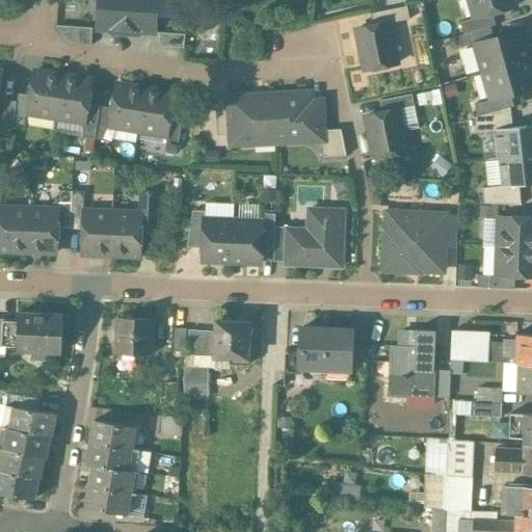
[(128,0),(99,0),(98,29),(127,31),(128,0)]
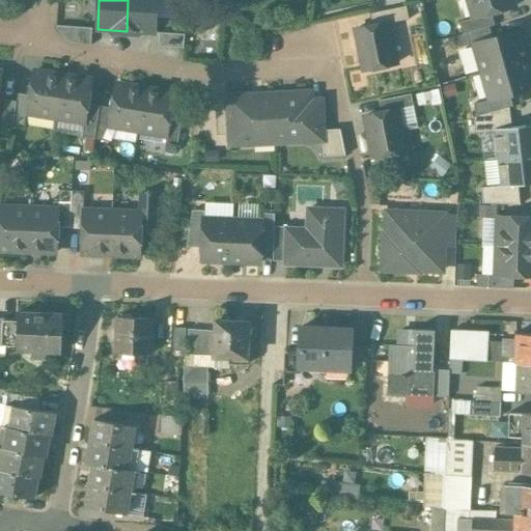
[(157,0),(128,0),(127,31),(156,33),(157,0)]
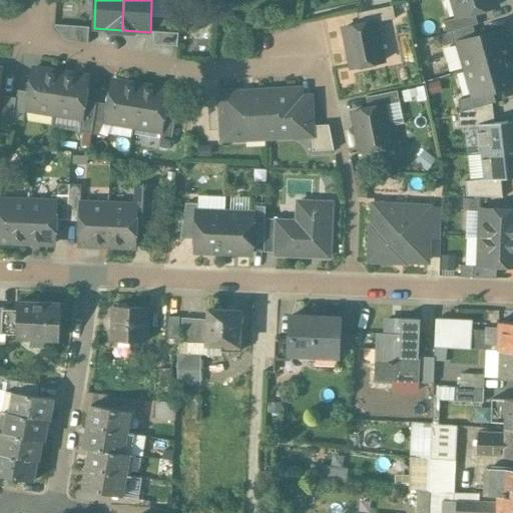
[(495,0),(452,0),(458,17),(475,12),(497,6),(495,0)]
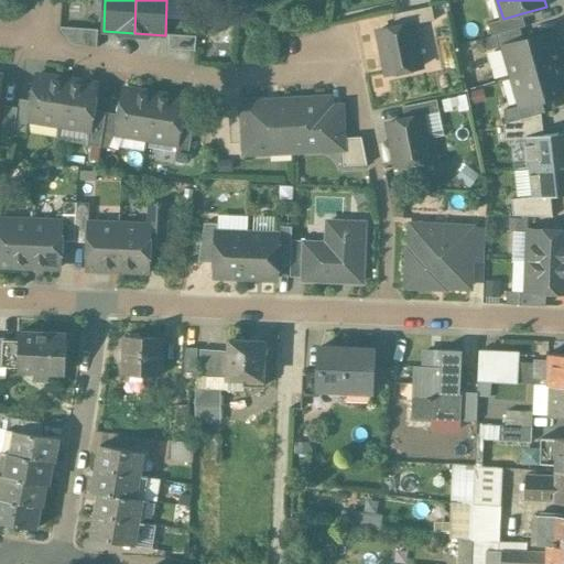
[(432,6),(392,13),(396,26),(413,23),(413,24),(434,20),(432,6)]
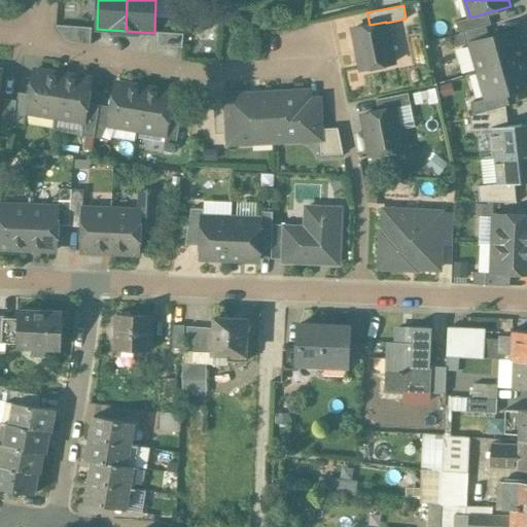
[(470,18),(456,22),(459,34),(486,26),(491,25),(488,12),(470,18)]
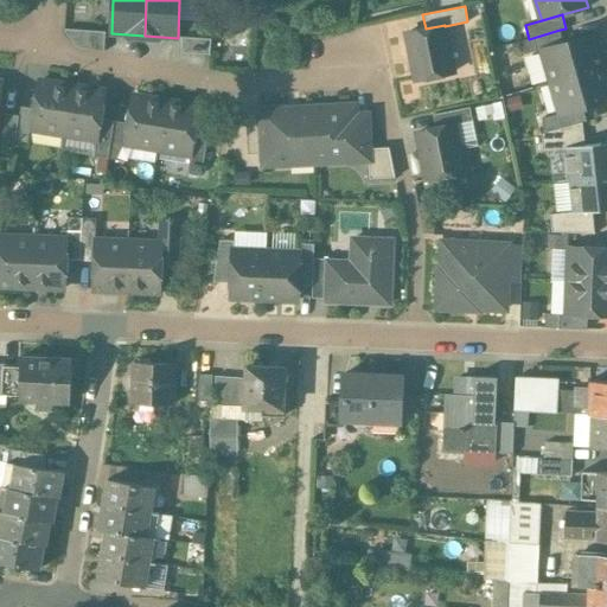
[(426,29),(407,32),(416,80),(454,71),(445,26),(445,25),(426,29)]
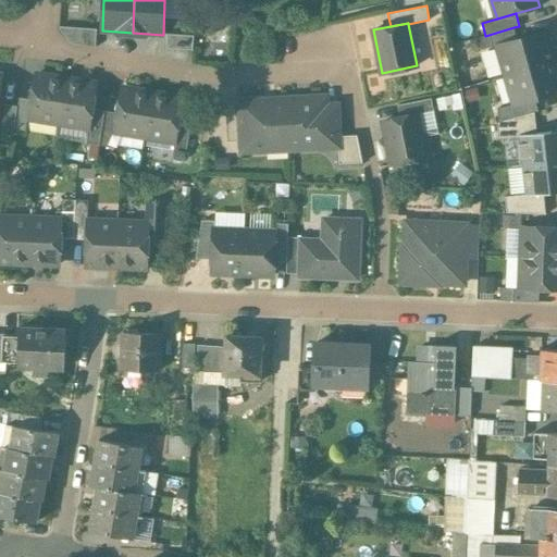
[(97,28),(60,26),(72,44),(96,47),(97,28)]
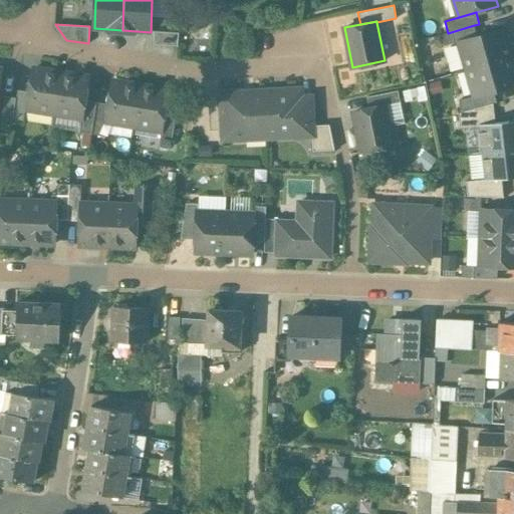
[(448,33),(443,34),(446,45),(459,42),(477,37),(474,25),(448,33)]
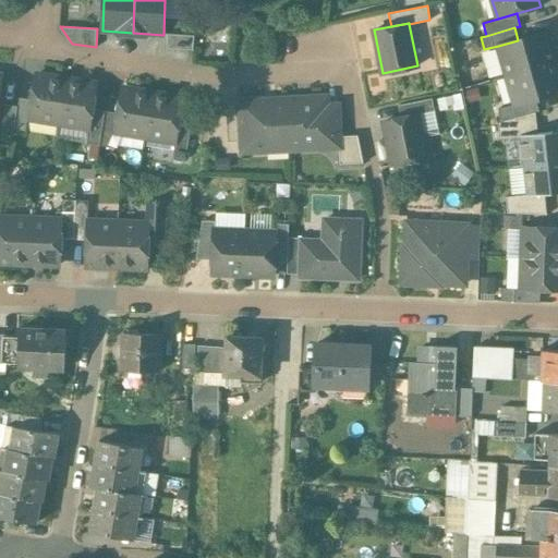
[(518,40),(498,46),(506,75),(554,61),(550,51),(553,50),(547,32),(518,40)]
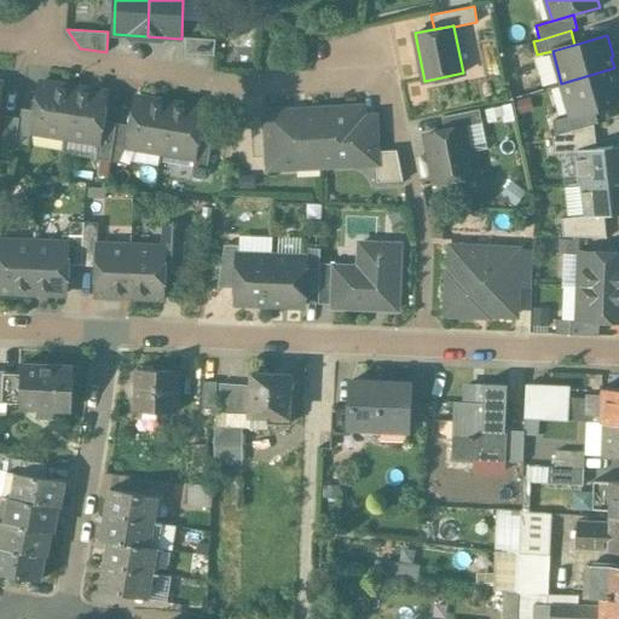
[(215,39),(186,38),(185,53),(214,56),(215,39)]
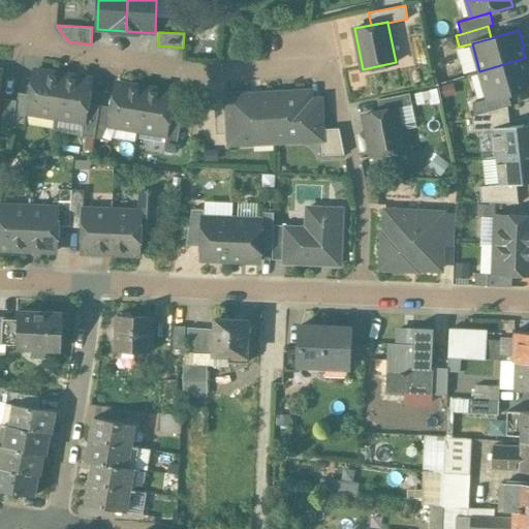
[(525,58),(479,71),(488,98),(488,99),(508,93),(528,87),(528,67),(528,68),(525,58)]
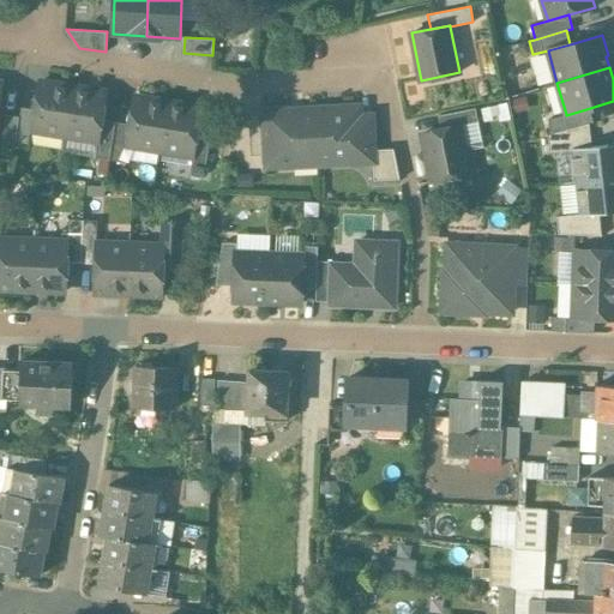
[(73,86),(40,82),(35,109),(32,131),(65,136),(73,86)]
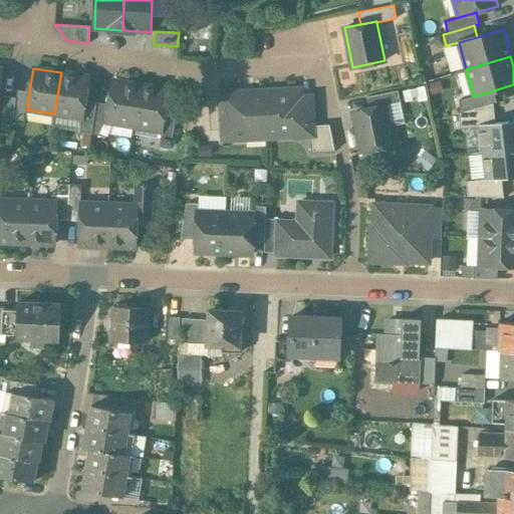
[(88,77),(61,72),(54,113),(82,117),(85,100),(88,77)]
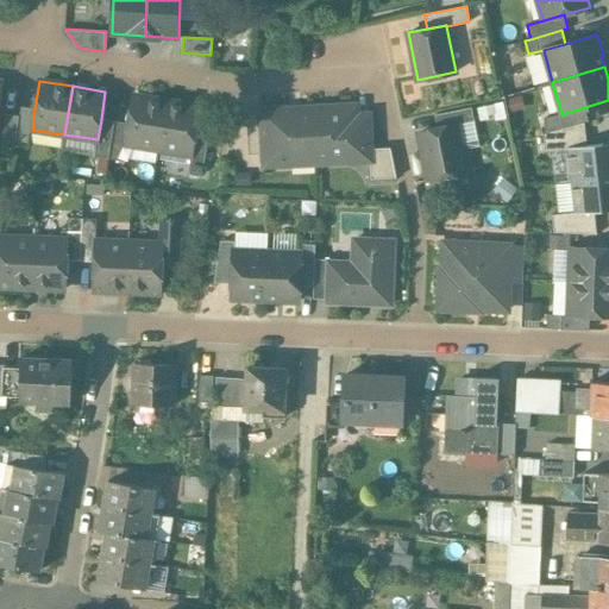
[(167,101),(133,96),(129,124),(126,144),(158,149),(167,101)]
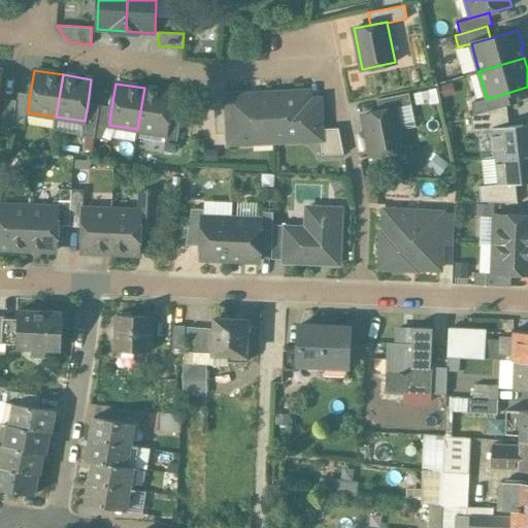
[(172,92),(144,88),(137,129),(166,134),(169,116),(172,92)]
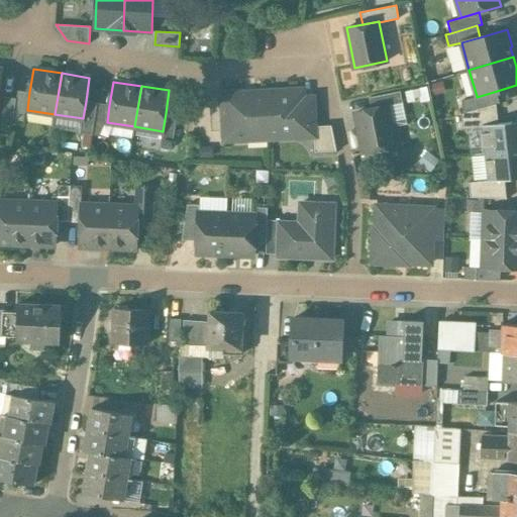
[(303,89),(285,90),(285,94),(276,94),(276,90),(267,91),(270,139),(291,137),(291,128),(314,126),(315,126),(313,96),(304,97),(303,89)]
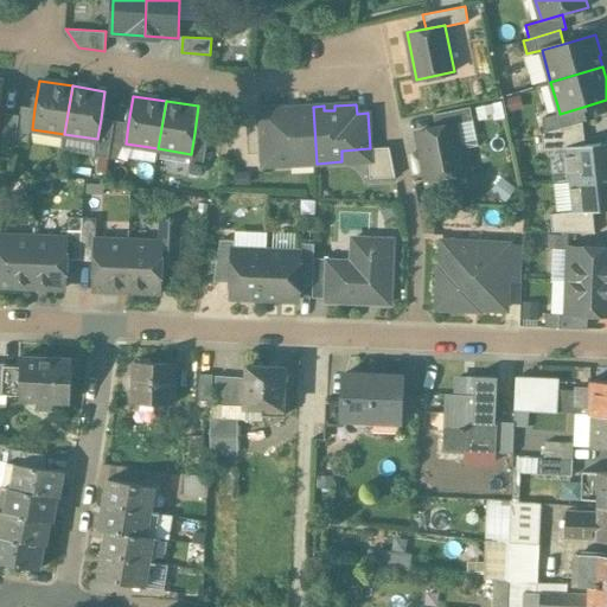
[(34,108),(21,106),(19,115),(14,144),(29,146),(32,129),(34,108)]
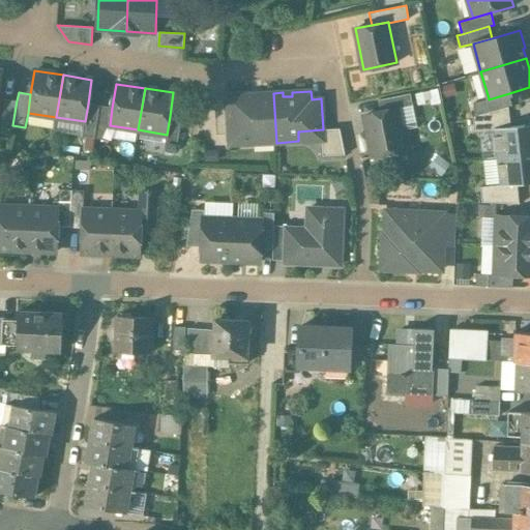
[(261,98),(252,98),(252,94),(227,95),(227,96),(229,134),(229,135),(253,134),(254,144),(276,143),(273,93),(261,93),(261,98)]
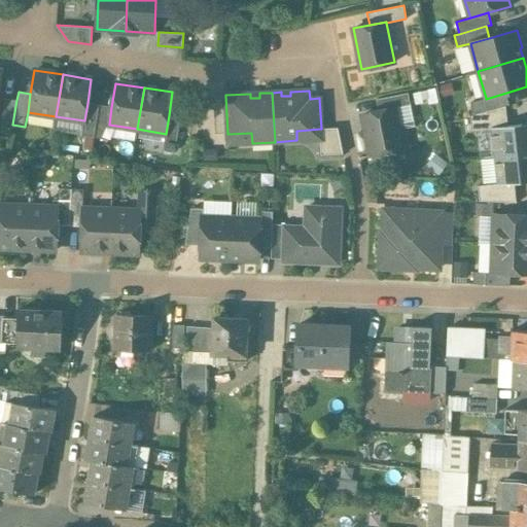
[(408,93),(376,99),(379,111),(395,108),(411,105),(408,93)]
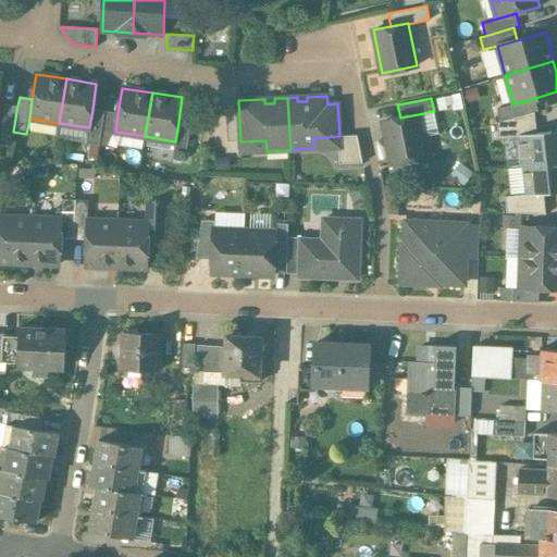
[(535,98),(514,104),(514,103),(497,109),(500,122),(534,112),(539,111),(535,98)]
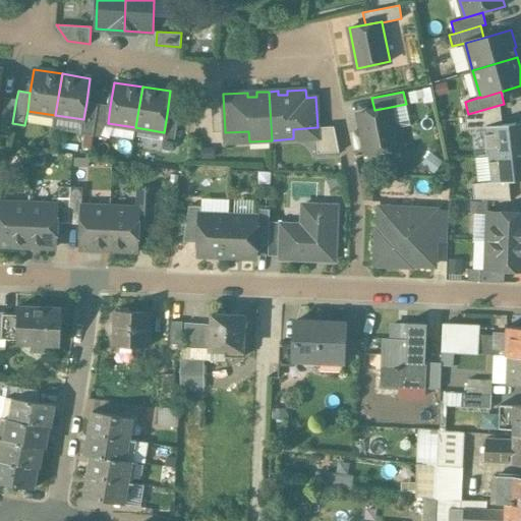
[(223,95),(211,96),(213,132),(225,131),(223,95)]
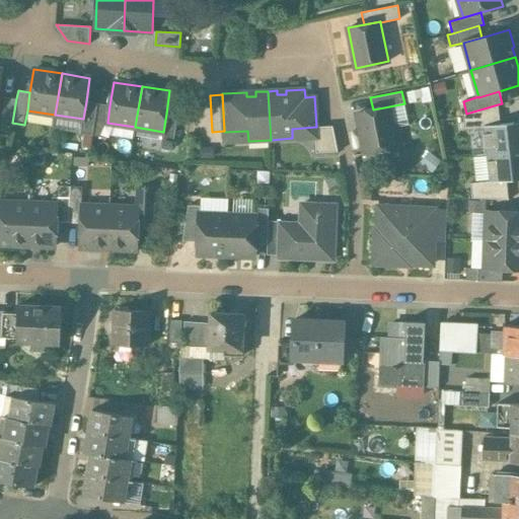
[(16,98),(5,96),(1,121),(12,123),(16,98)]
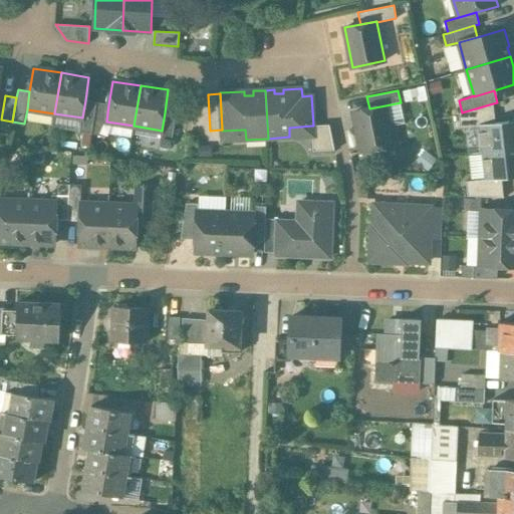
[(96,102),(85,100),(82,117),(80,133),(91,134),(96,102)]
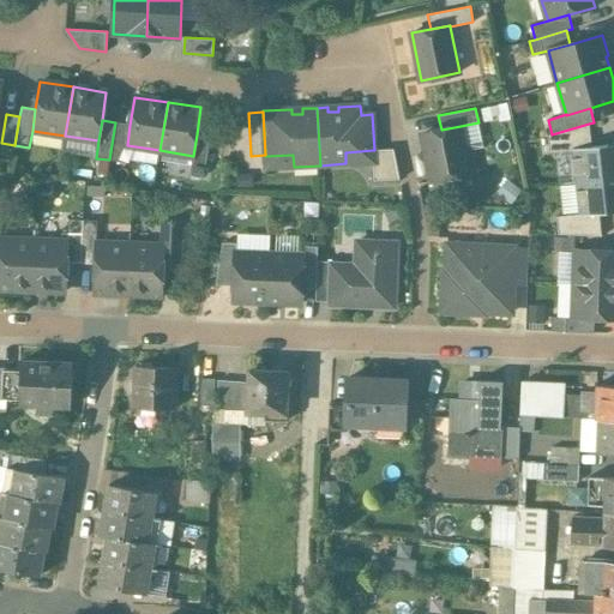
[(130,125),(115,122),(109,160),(124,162),(127,145),(130,125)]
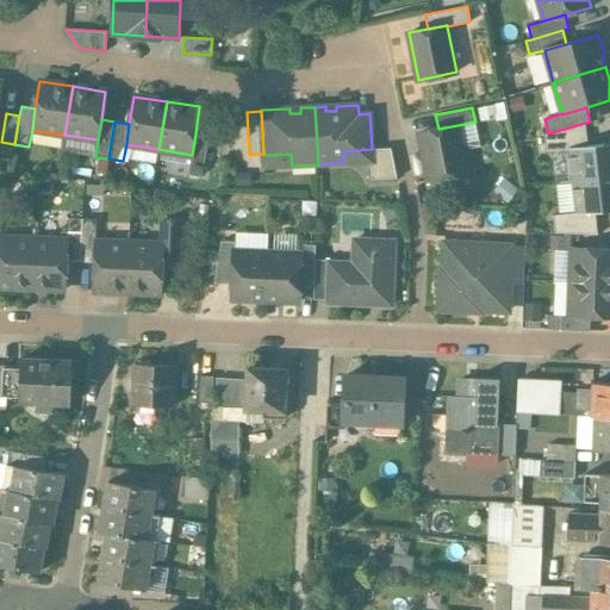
[(548,134),(545,135),(546,151),(567,149),(567,148),(587,145),(585,123),(548,134)]
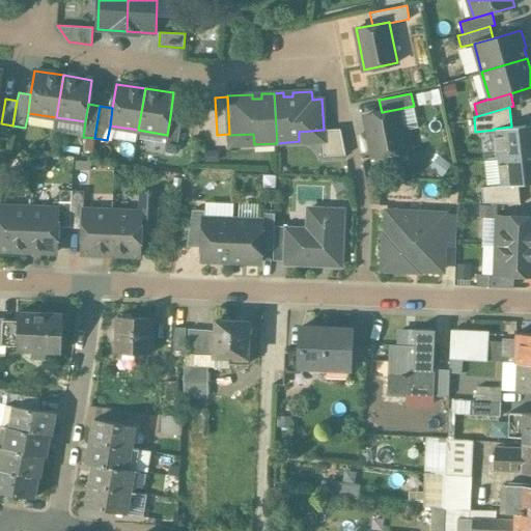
[(382,112),(365,115),(373,157),(411,148),(407,129),(401,126),(398,109),(382,112)]
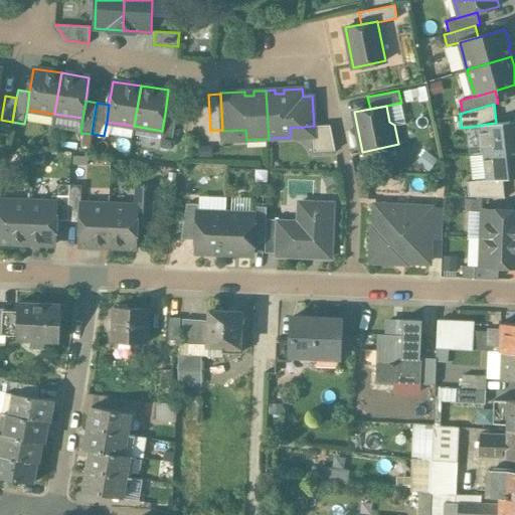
[(176,115),(165,113),(162,131),(160,145),(171,147),(176,115)]
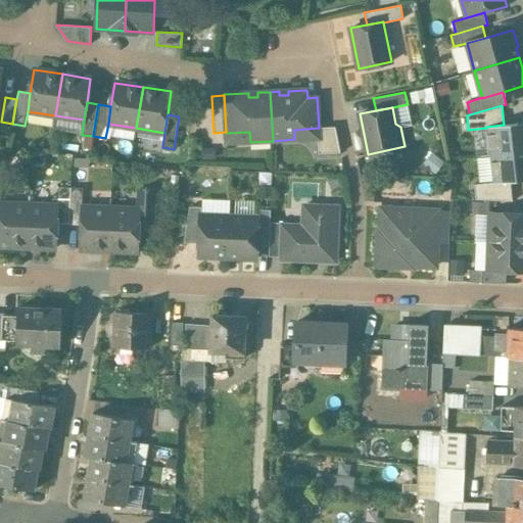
[(522,122),(504,125),(486,127),(486,128),(489,155),(522,151),(522,122)]
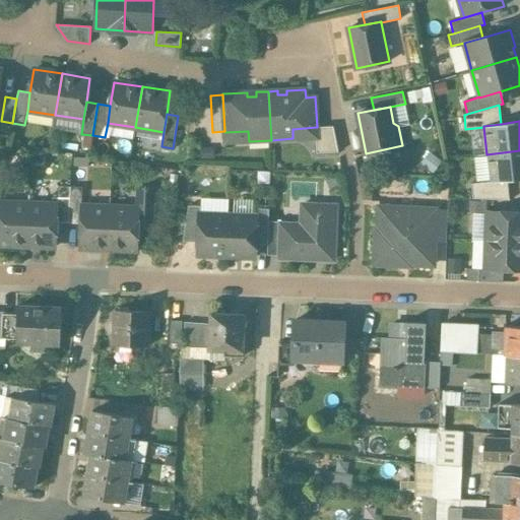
[(333,126),(317,127),(316,127),(317,153),(338,151),(333,126)]
